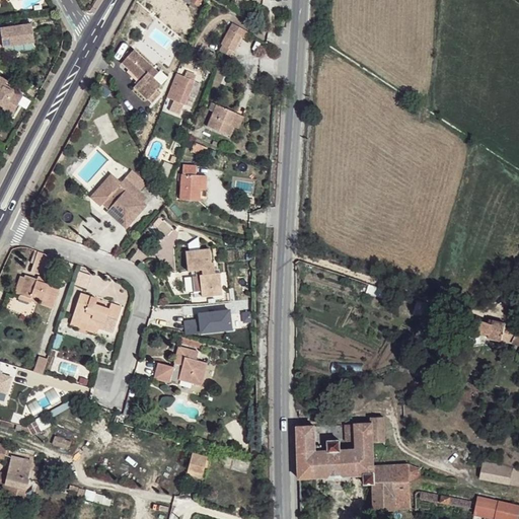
[(31,23),(1,28),(2,34),(0,34),(0,45),(34,41),(31,23)]
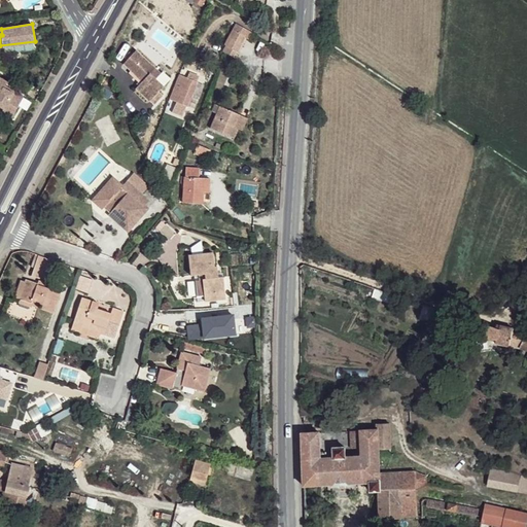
[(252,32),(237,24),(224,43),(226,45),(233,48),(230,55),(236,58),(246,37),(248,40),(252,32)]
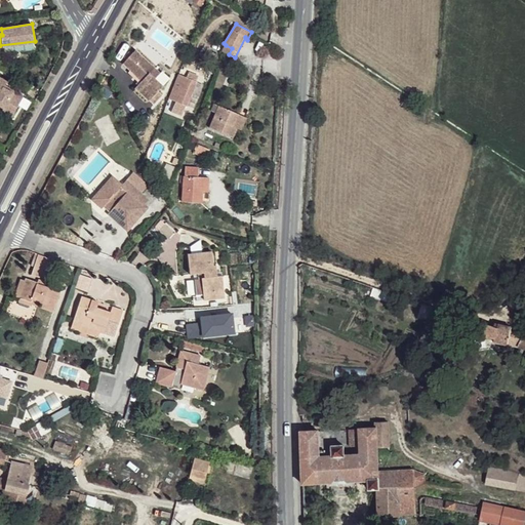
[(232,48),(226,45),(223,50),(229,54),(232,48)]
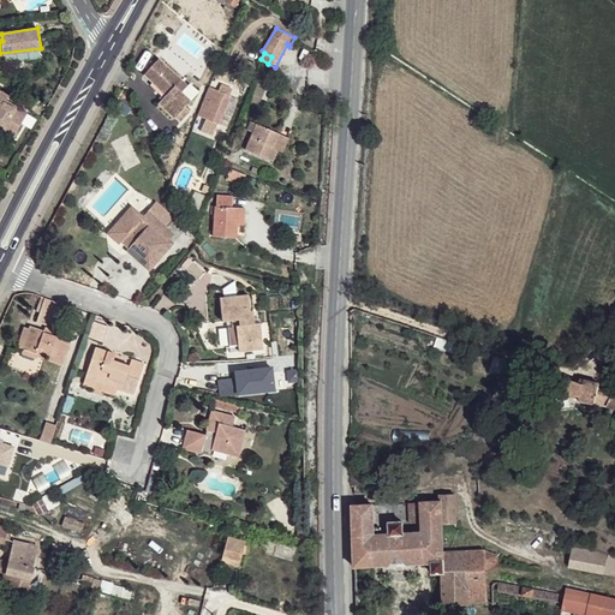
[(145,73),(154,82),(157,78),(171,90),(167,94),(160,102),(177,118),(192,101),(183,91),(187,85),(160,59),(145,73)]
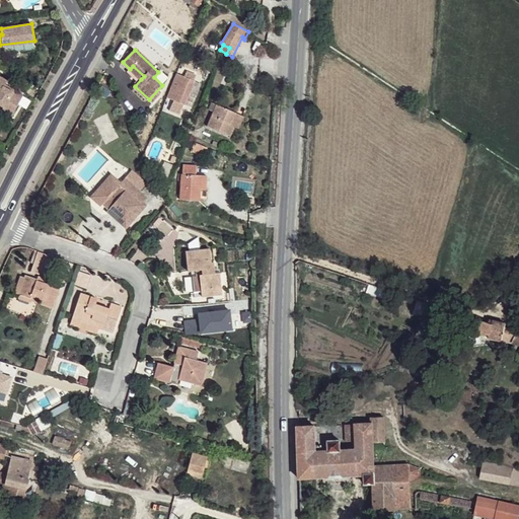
[(133,66),(130,69),(141,79),(144,76),(133,66)]
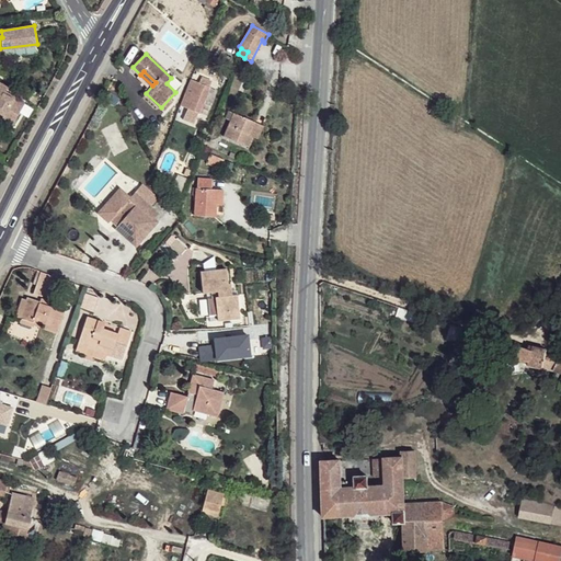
[(202,77),(199,82),(195,93),(189,91),(187,90),(182,104),(201,113),(212,81),(202,77)]
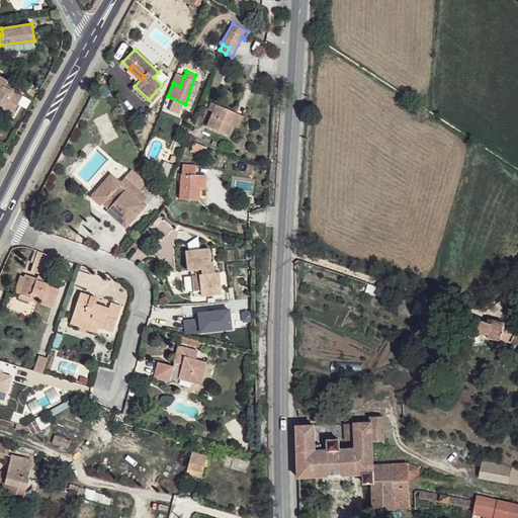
[(0,100),(16,110),(25,93),(7,82),(9,78),(0,73),(0,100)]
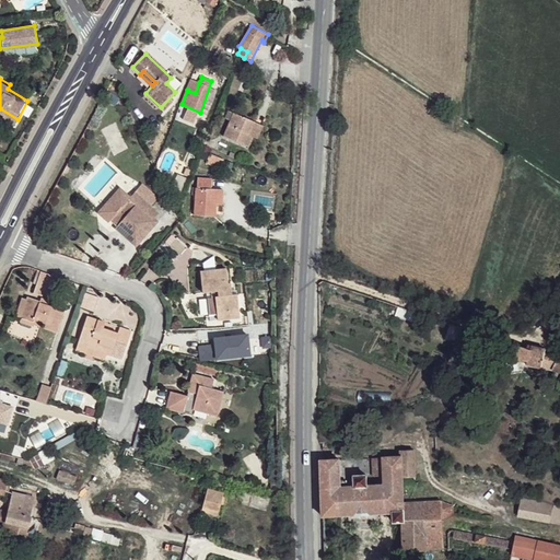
[(195,93),(199,82),(193,80),(188,91),(195,93)]
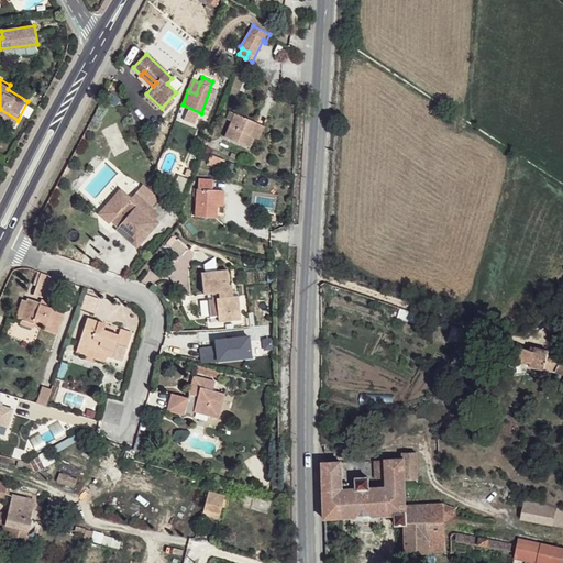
[(18,120),(0,109),(0,117),(14,125),(18,120)]
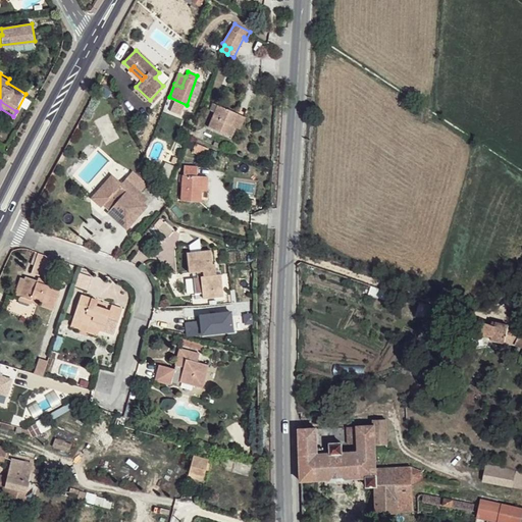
[(239,114),(218,104),(215,113),(209,126),(232,137),(237,127),(235,126),(239,114)]
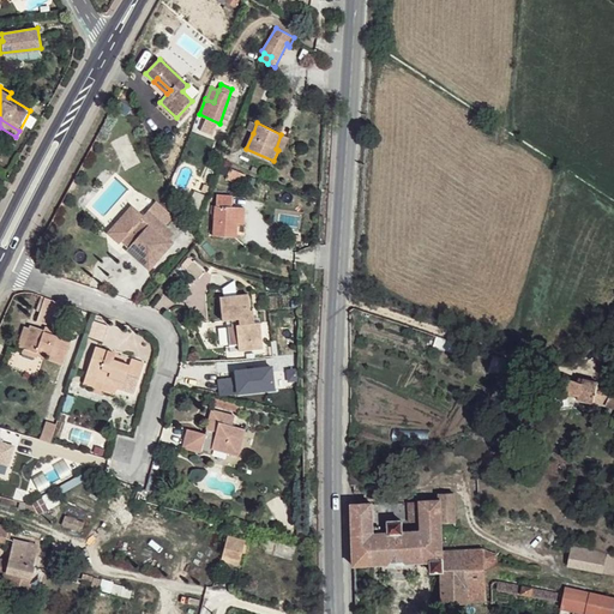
[(290,138),(281,134),(276,149),(278,150),(283,152),(290,138)]
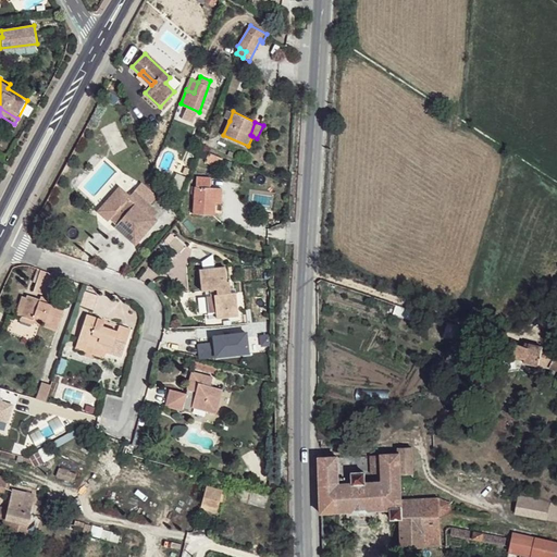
[(223,159),(210,153),(206,162),(219,168),(223,159)]
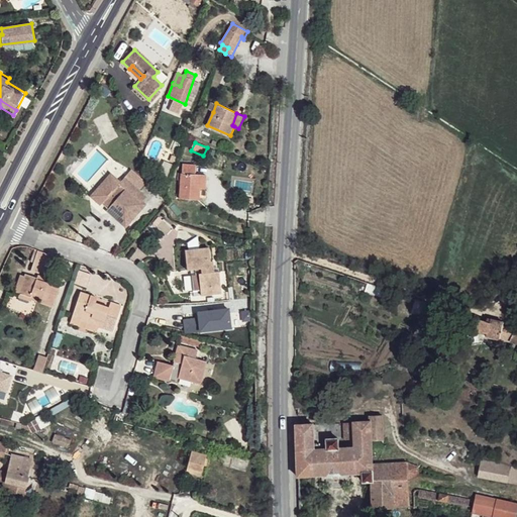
[(164,161),(158,174),(167,178),(172,164),(164,161)]
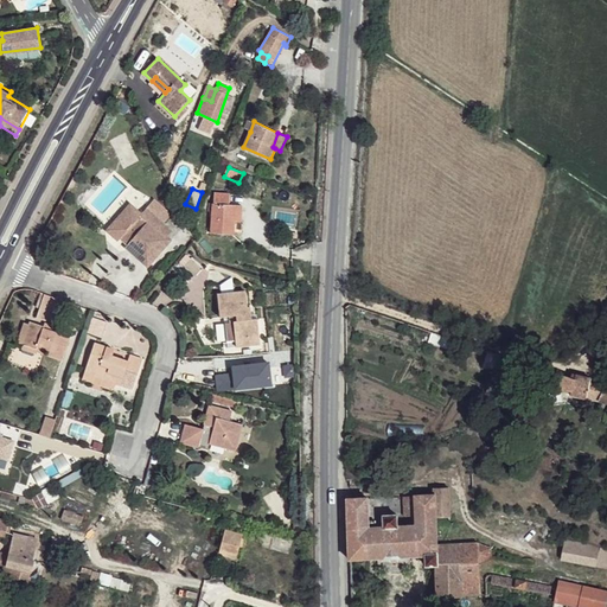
[(212,204),(212,212),(211,234),(234,235),(235,222),(241,222),(242,205),(229,205),(230,193),(215,192),(213,204),(212,204)]
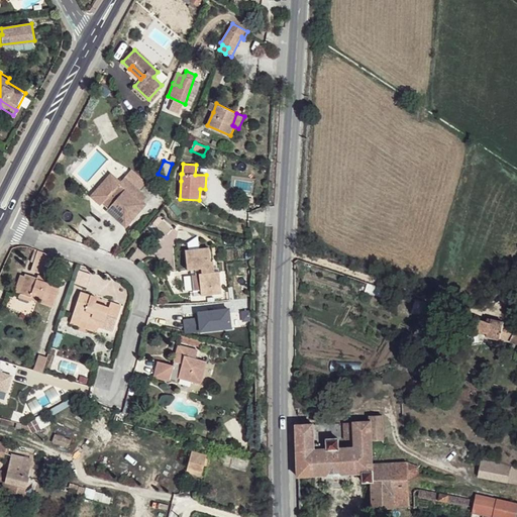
[(97,197),(101,201),(111,203),(114,208),(118,212),(117,214),(127,222),(130,222),(143,207),(142,205),(133,197),(144,183),(130,171),(118,185),(112,179),(108,180),(96,193),(97,197)]
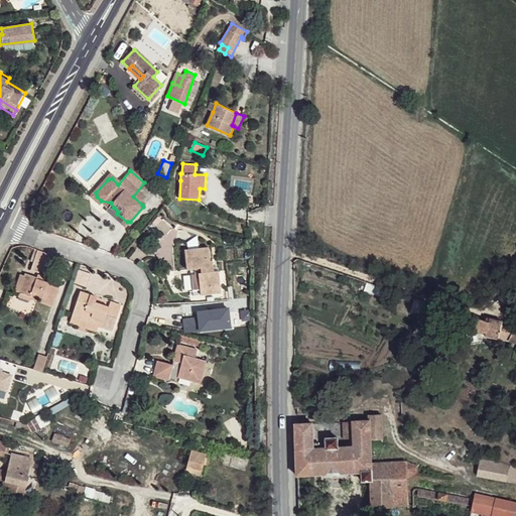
[(111,203),(101,201),(117,214),(118,212),(114,208),(111,203)]
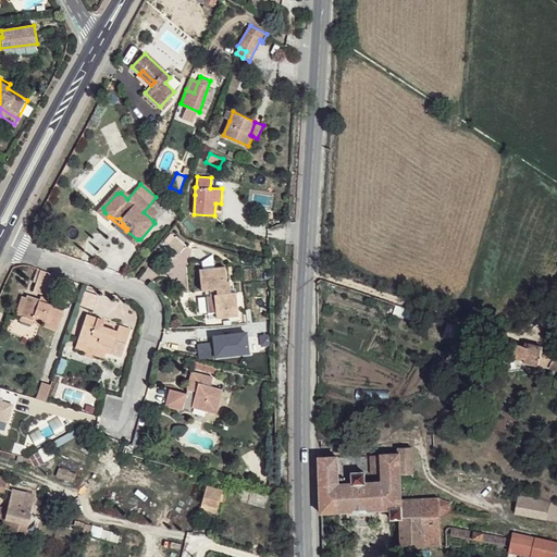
[(187,246),(176,237),(171,244),(181,254),(187,246)]
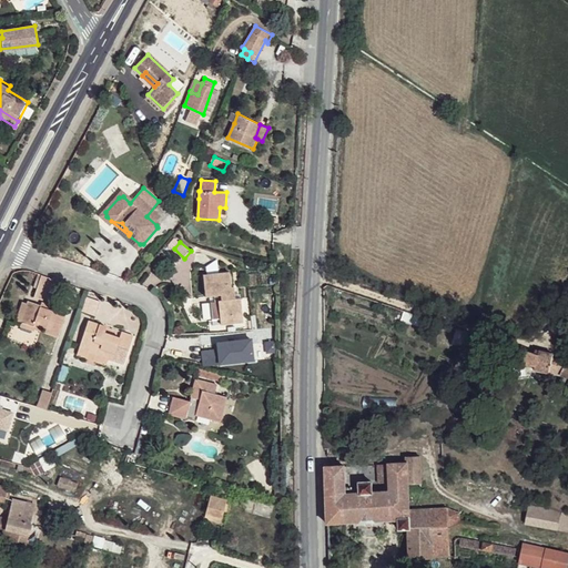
[(219,295),(220,302),(222,318),(222,323),(234,322),(234,316),(243,316),(241,298),(236,300),(235,287),(233,287),(231,273),(204,275),(206,296),(219,295)]
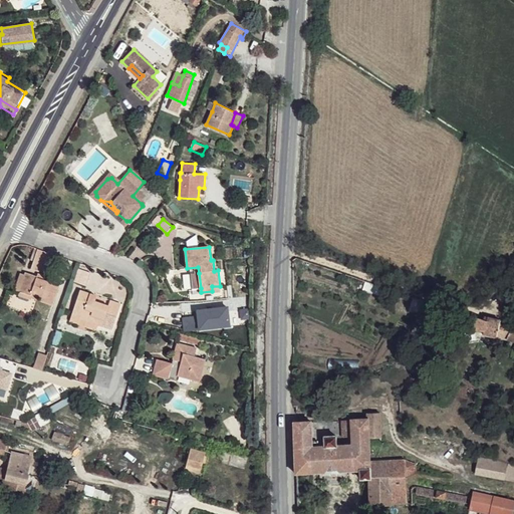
[(47,252),(39,249),(32,268),(40,271),(47,252)]
